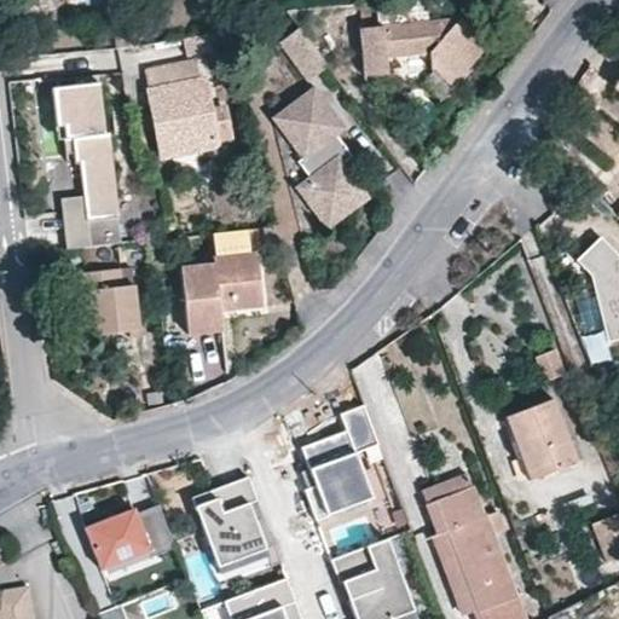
[(387,74),(387,57),(431,55),(432,69),(452,86),(487,42),(455,17),(424,19),(422,0),(379,0),(376,0),(379,27),(360,28),(365,77),(387,74)]
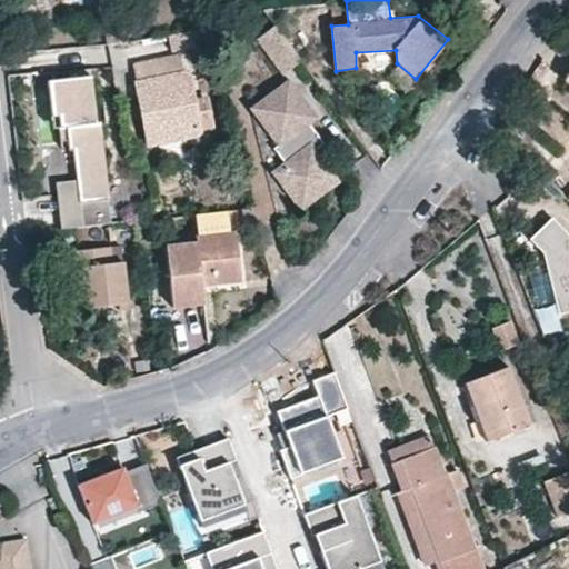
[(276,27),(257,40),(281,76),(283,75),(301,61),(276,27)]
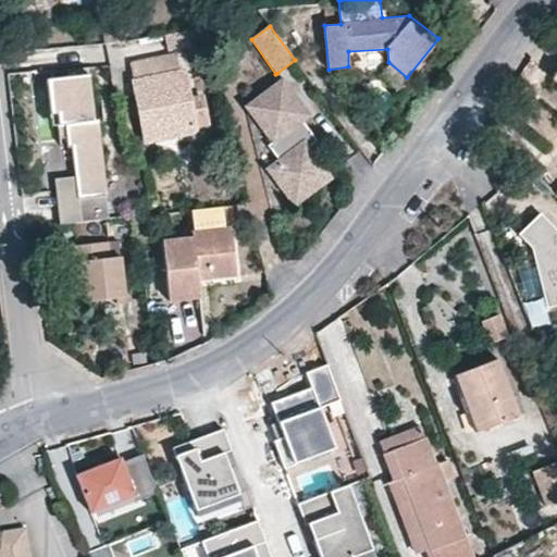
[(201,97),(188,99),(184,74),(180,74),(175,54),(131,64),(137,102),(146,101),(153,138),(193,130),(194,125),(206,122),(201,97)]
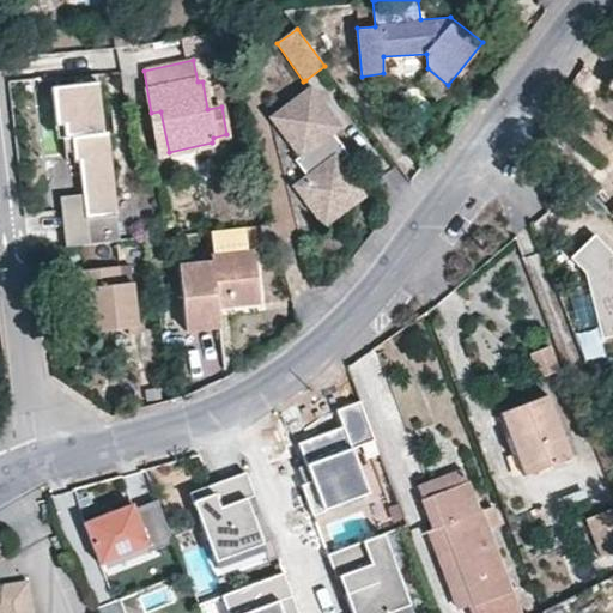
[(114,194),(102,86),(54,92),(60,146),(61,146),(73,144),(76,168),(80,168),(84,198),(60,200),(65,248),(120,242),(119,230),(114,194)]
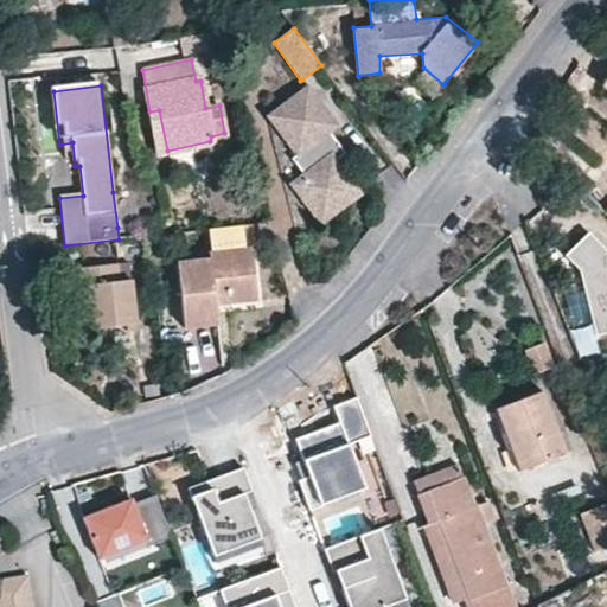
[(273,114),(273,122),(298,159),(294,163),(305,177),(304,189),(324,216),(356,191),(343,172),(338,163),(345,157),(330,135),(337,129),(306,88),(273,114)]
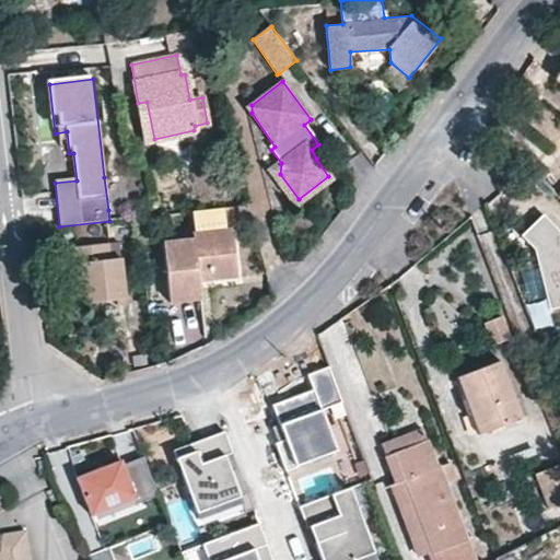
[(146,140),(154,139),(147,102),(138,103),(142,125),(146,140)]
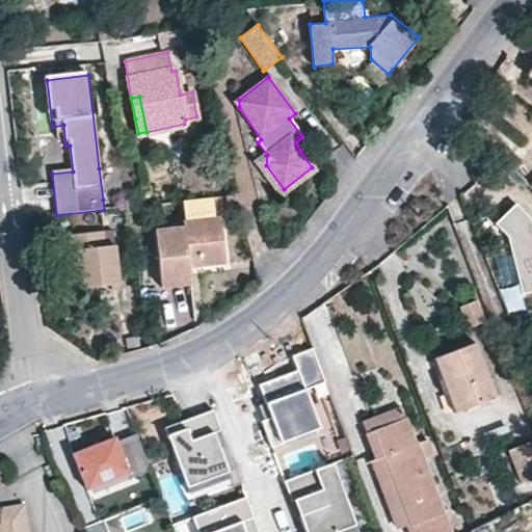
[(309,143),(302,137),(296,142),(300,151),(309,143)]
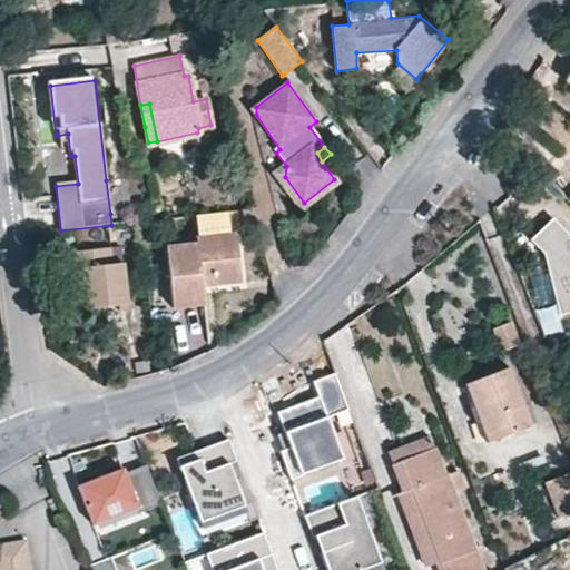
[(279,172),(274,175),(303,215),(340,185),(334,179),(304,203),(285,177),(279,172)]
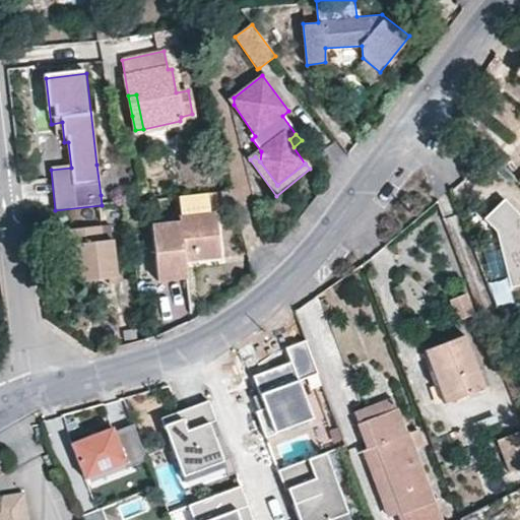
[(120,192),(117,161),(96,165),(101,195),(120,192)]
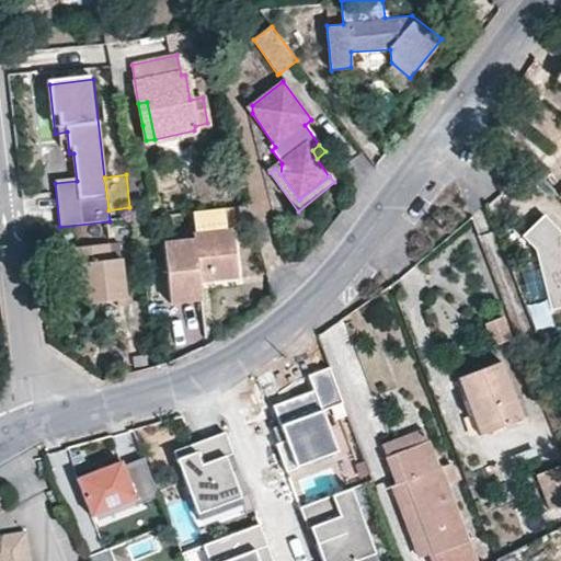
[(236,235),(232,206),(195,210),(197,239),(236,235)]
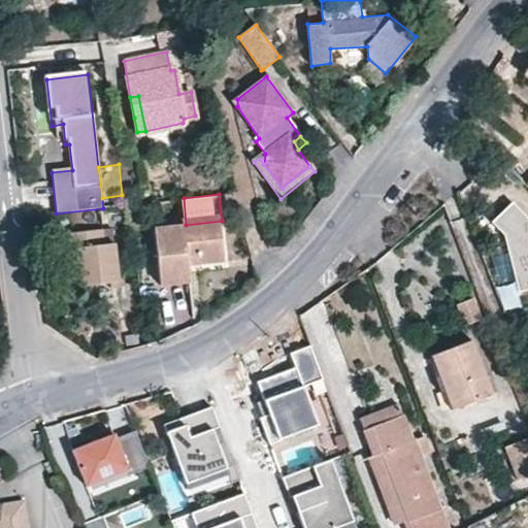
[(509,203),(489,224),(502,236),(517,294),(527,291),(527,221),(509,203)]
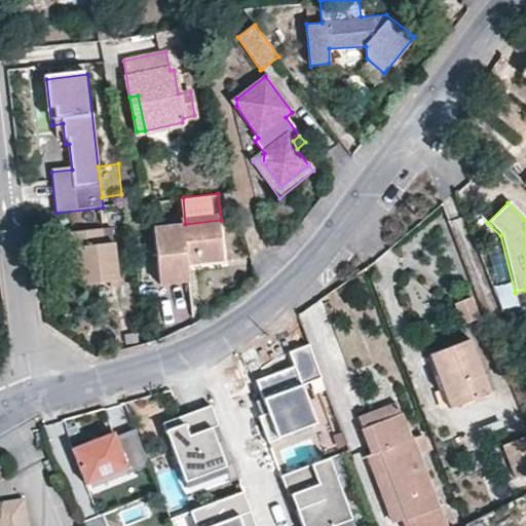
[(191,279),(189,256),(199,255),(198,261),(224,259),(221,220),(185,224),(157,226),(161,261),(163,283),(191,279)]
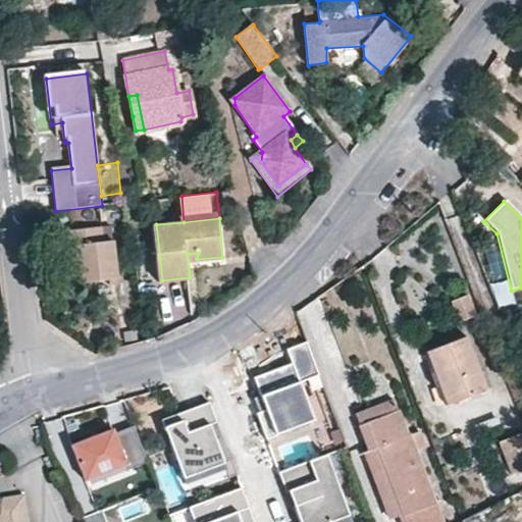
[(74,244),(82,243),(85,280),(118,278),(115,241),(106,242),(104,226),(73,229),(74,244)]
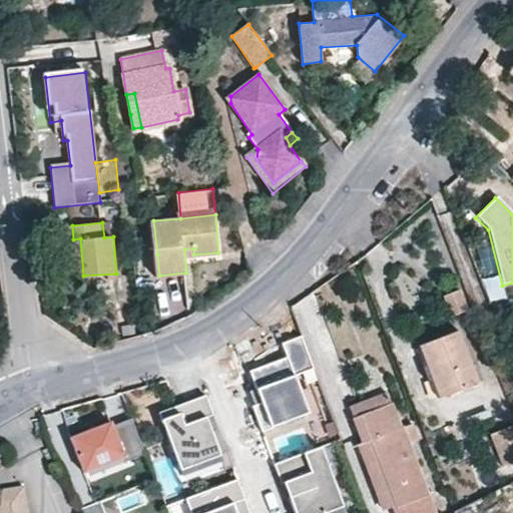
[(78,277),(83,276),(80,238),(73,239),(78,277)]
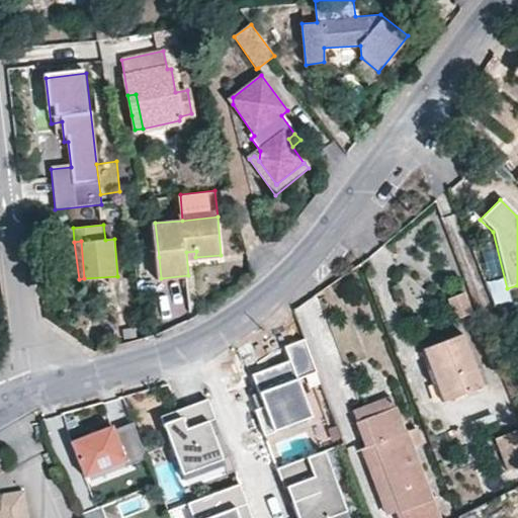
[(470,314),(462,292),(445,298),(453,320),(470,314)]
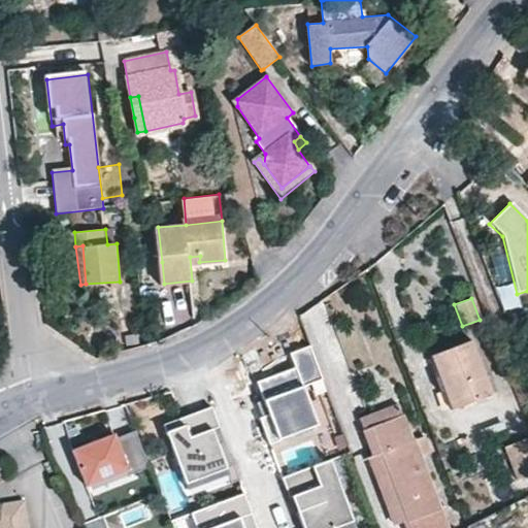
[(453,410),(492,394),(471,340),(433,356),(453,410)]
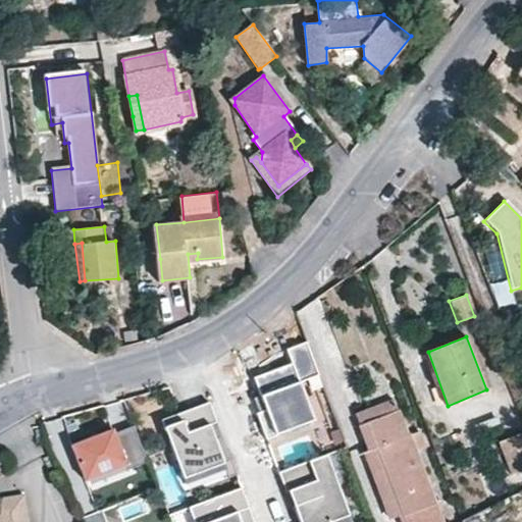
[(313,420),(291,364),(254,378),(266,410),(256,414),(266,438),(313,420)]
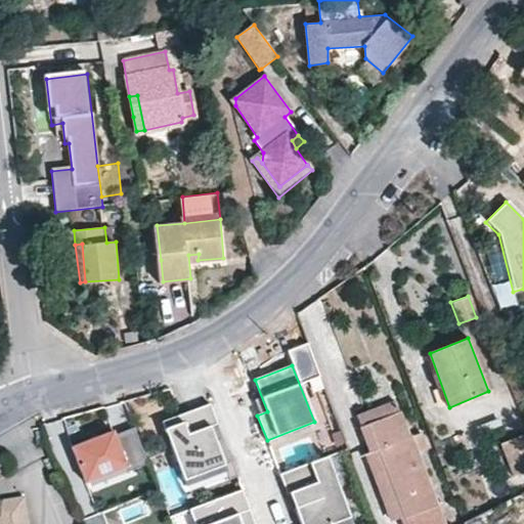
[(399,413),(394,402),(357,417),(361,428),(399,413)]
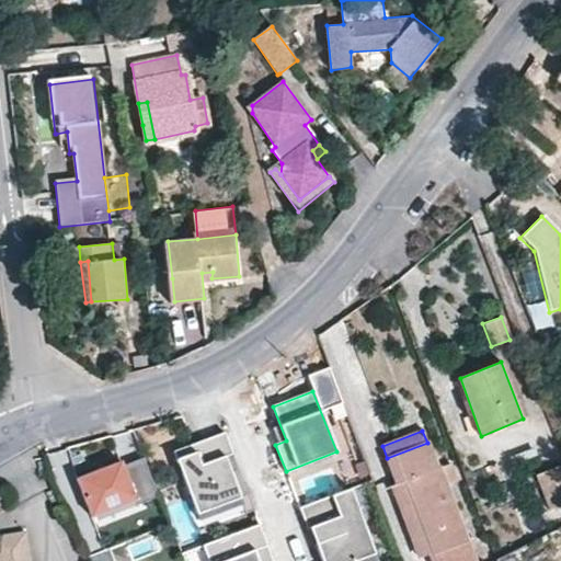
[(252,511),(221,436),(175,455),(199,513),(235,499),(241,515),(252,511)]
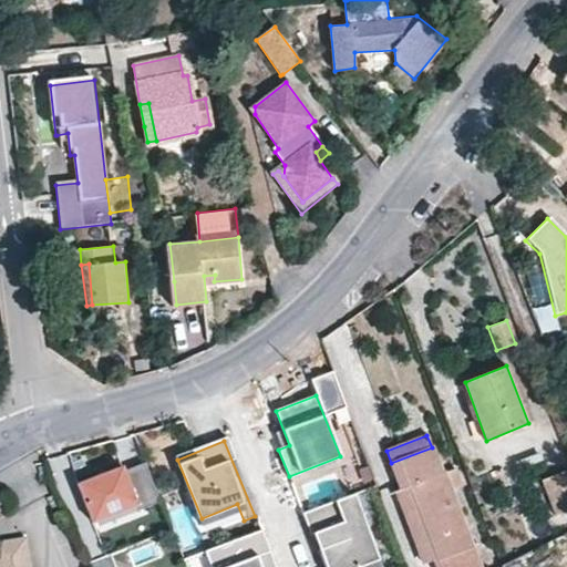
[(409,487),(413,497),(436,559),(434,560),(436,566),(480,566),(473,546),(444,473),(441,474),(432,447),(391,463),(400,491),(409,487)]
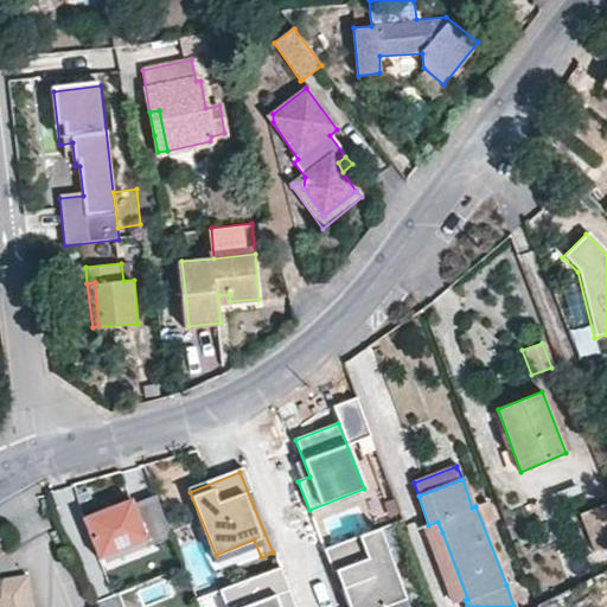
[(165,529),(149,491),(132,499),(128,491),(81,511),(100,556),(165,529)]
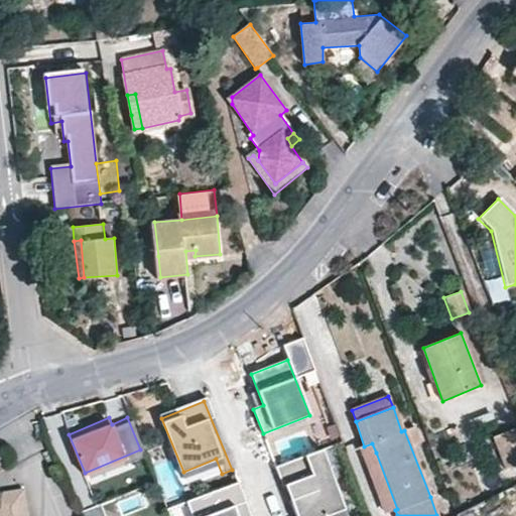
[(515,463),(515,428),(494,437),(506,468),(515,463)]
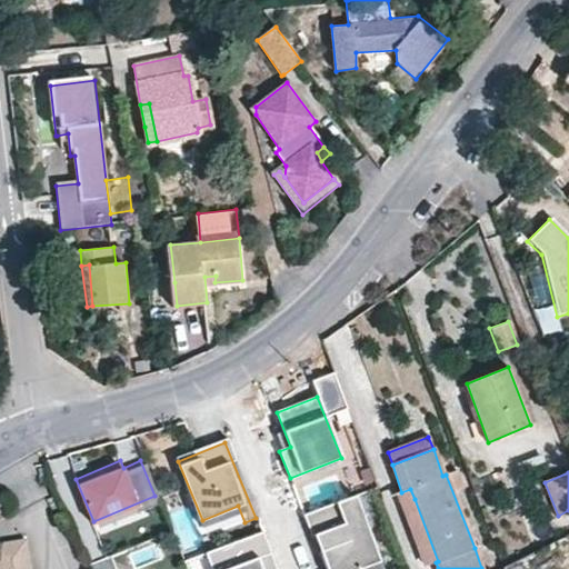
[(436,562),(438,561),(415,499),(410,489),(401,492),(399,493),(426,566),(436,562)]
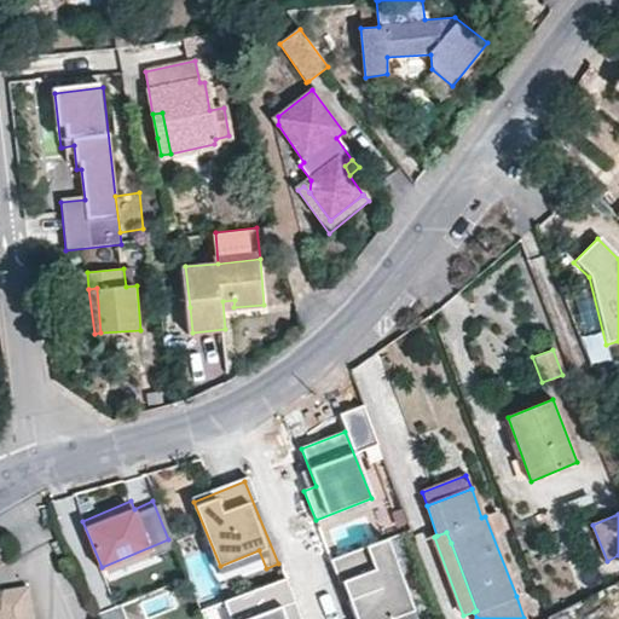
[(387,618),(411,611),(386,541),(339,557),(360,618),(387,618)]
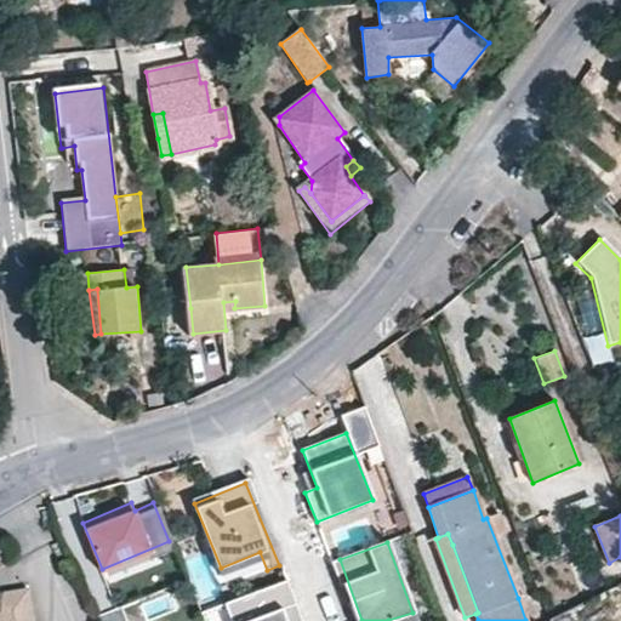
[(300,620),(285,580),(226,603),(232,620),(300,620)]
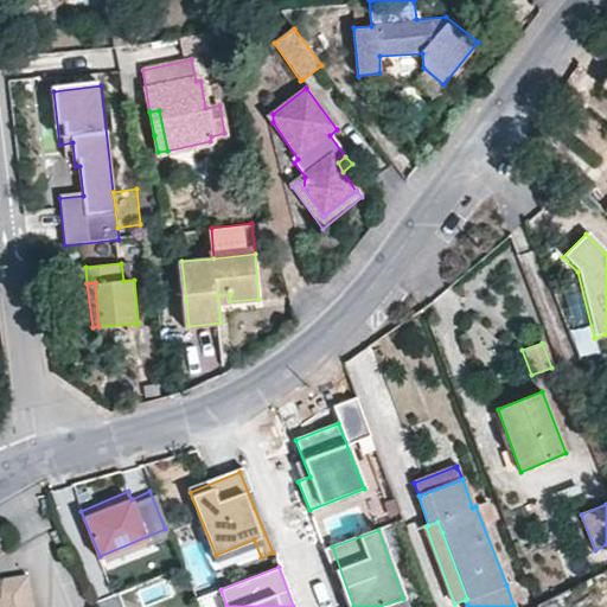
[(0,606),(30,606),(25,576),(0,580),(0,606)]
